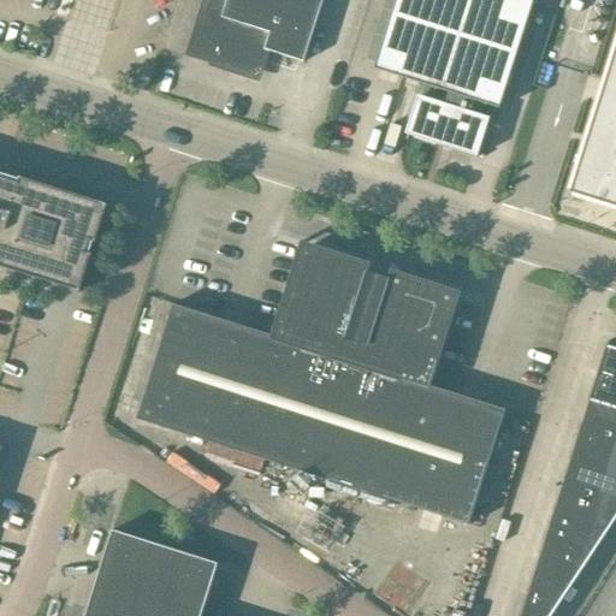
[(304,63),(324,0),(202,0),(185,55),(241,73),(264,61),(267,51),(304,63)]
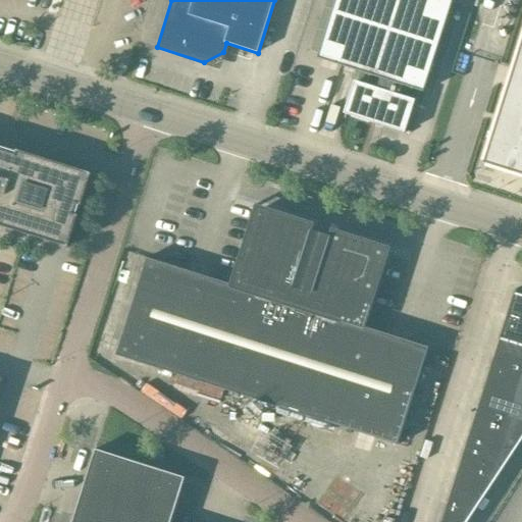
[(415,100),(400,95),(403,86),(424,93),(453,0),(335,0),(317,58),(380,79),(377,88),(355,81),(344,113),(346,114),(344,118),(346,119),(347,114),(373,123),(405,134),(406,132),(410,134),(411,132),(406,131),(415,100)]
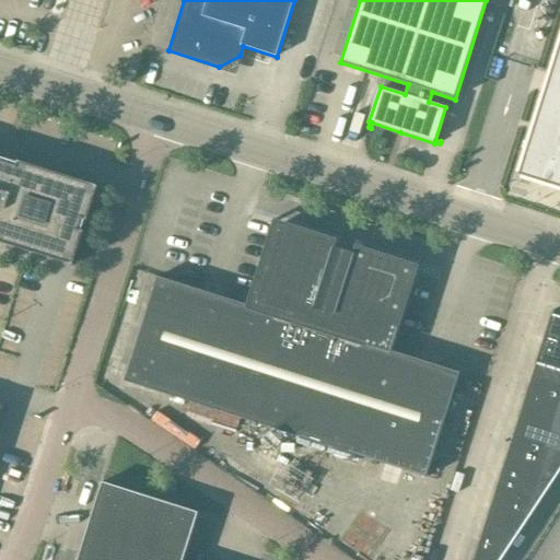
[(559,45),(520,175),(559,187),(559,45)]
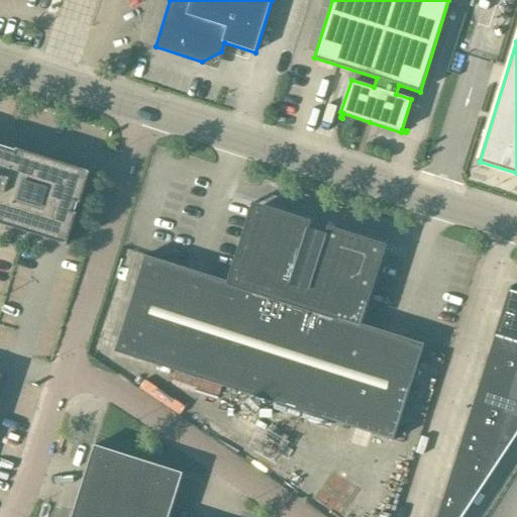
[(17,148),(17,149),(15,154),(8,152),(1,150),(3,144),(0,143),(0,224),(68,245),(78,213),(72,212),(75,202),(80,204),(90,172),(17,148)]
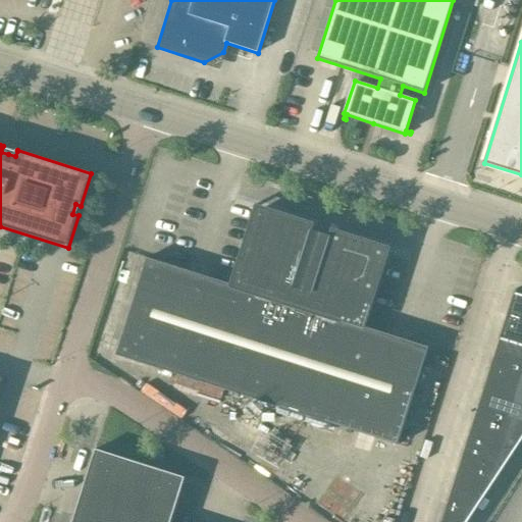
[(428,348),(367,327),(362,326),(383,260),(382,260),(385,251),(376,248),(376,247),(329,231),(328,233),(333,235),(332,238),(309,230),(310,227),(315,228),(315,227),(268,212),(268,213),(259,210),(256,219),(255,219),(233,285),(147,258),(116,356),(398,445),(428,348)]
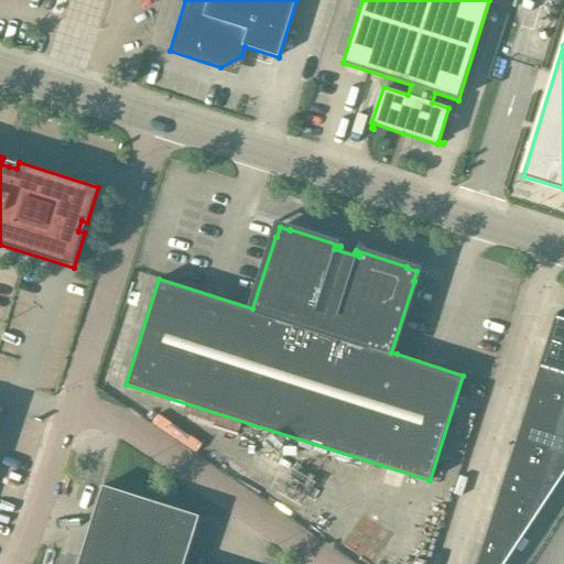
[(563,318),(559,317),(560,313),(557,312),(485,540),(477,563),(505,563),(563,475),(563,318)]
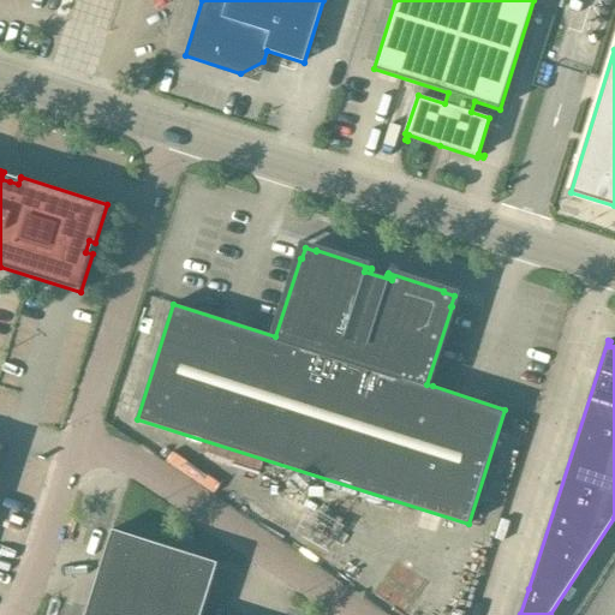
[(201,614),(202,614),(204,604),(218,563),(207,559),(204,559),(113,530),(97,580),(85,614),(201,614)]
